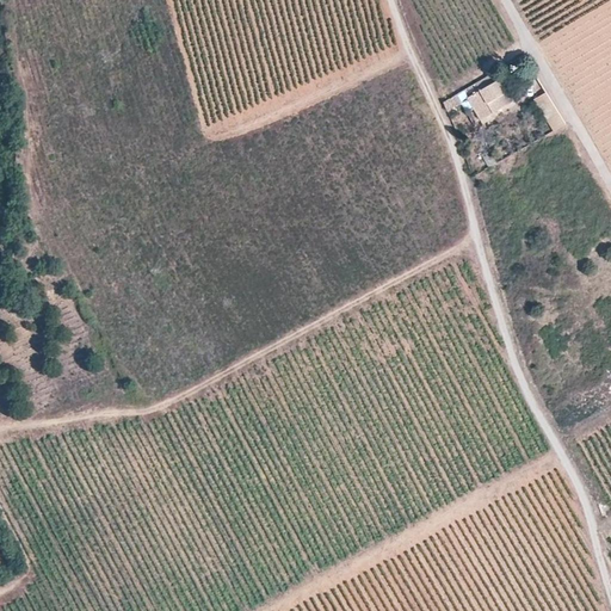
[(480,91),(488,104),(508,92),(500,79),(480,91)]
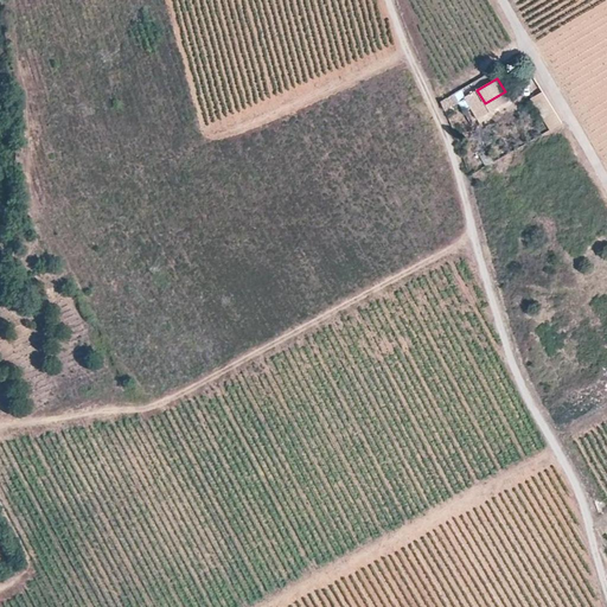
[(485,103),(477,90),(464,97),(477,120),(490,112),(485,103)]
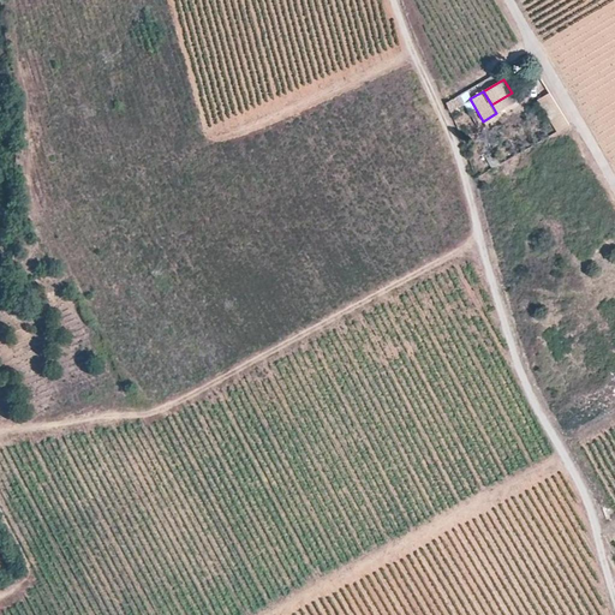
[(512,93),(491,105),(496,113),(517,101),(512,93)]
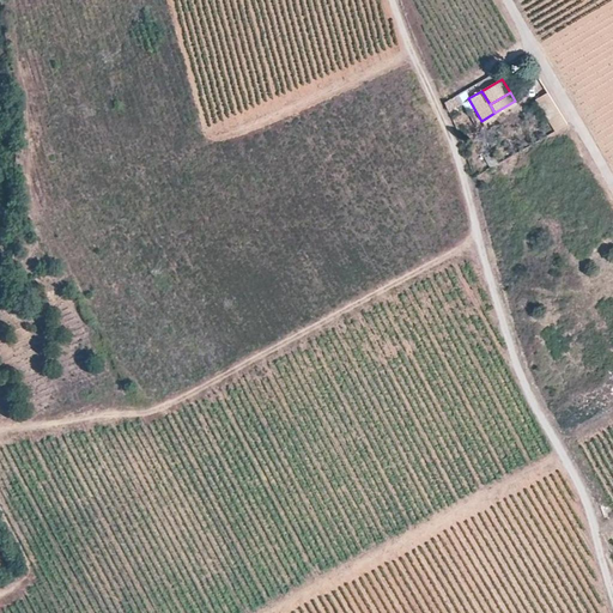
[(473,120),(479,116),(471,102),(465,105),(473,120)]
